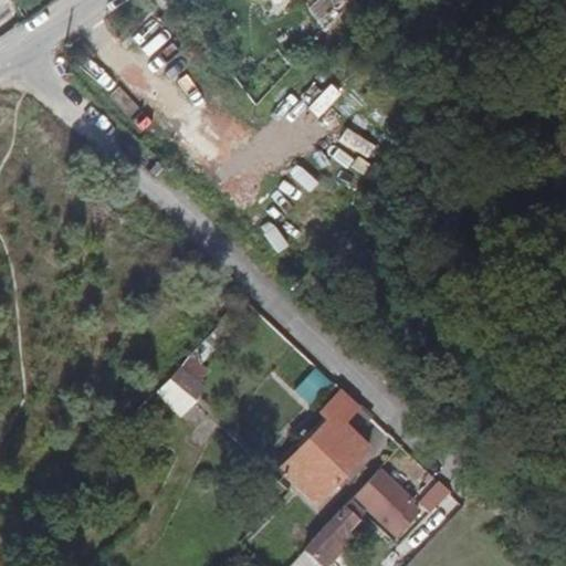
[(323,30),(349,0),(312,0),(305,6),(323,30)]
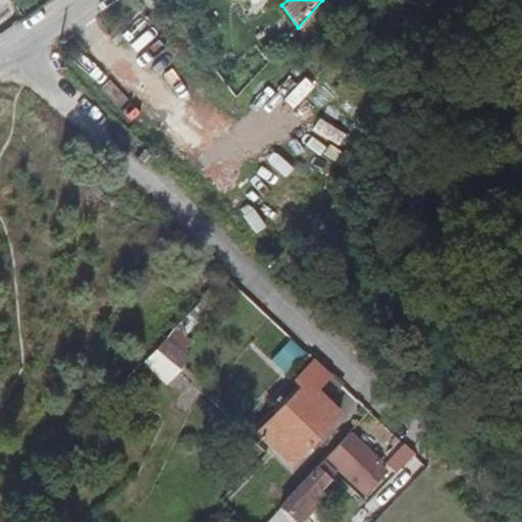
[(160,21),(151,32),(163,42),(172,32),(160,21)]
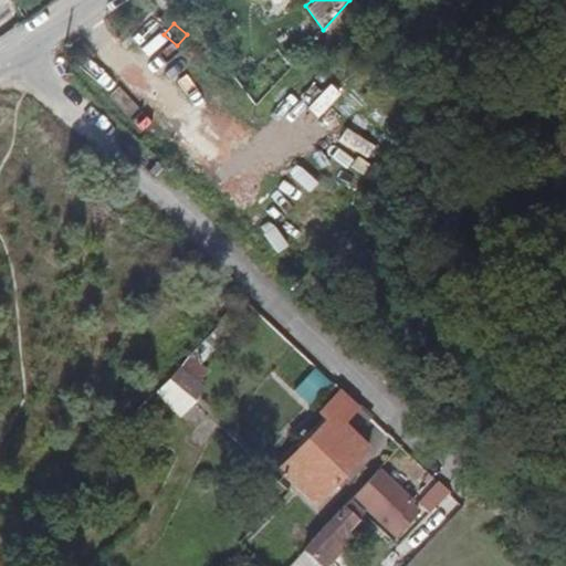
[(143,292),(158,276),(149,268),(134,283),(143,292)]
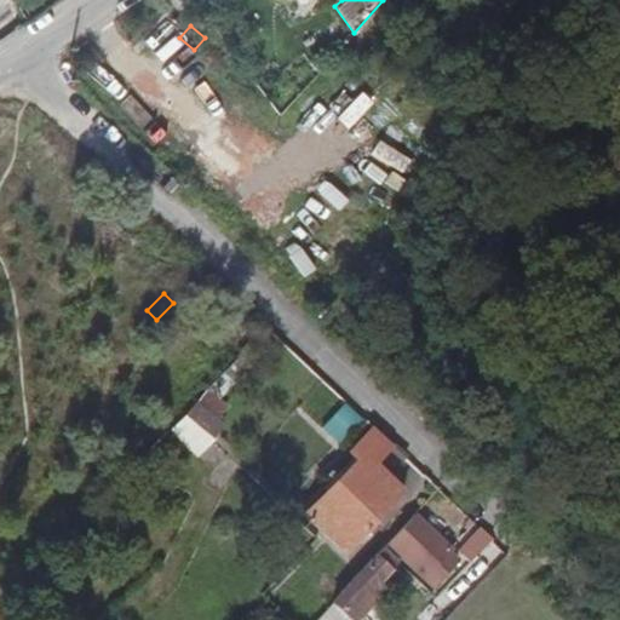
[(162,326),(179,308),(173,303),(156,320),(162,326)]
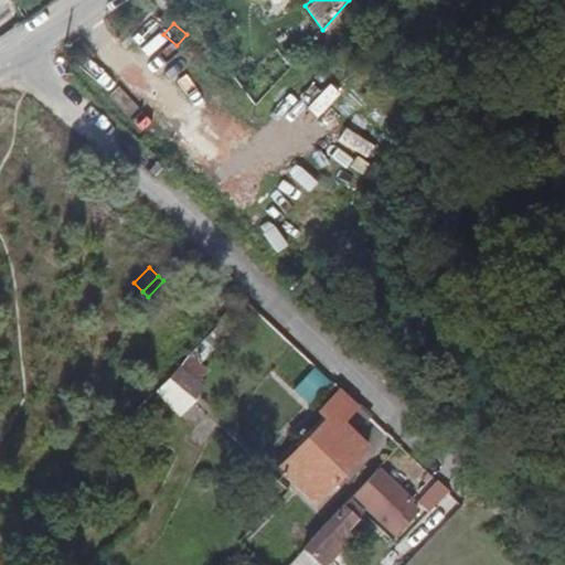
[(235,323),(225,313),(167,376),(155,388),(179,415),(194,400),(193,398),(204,385),(198,380),(209,368),(200,361),(235,323)]
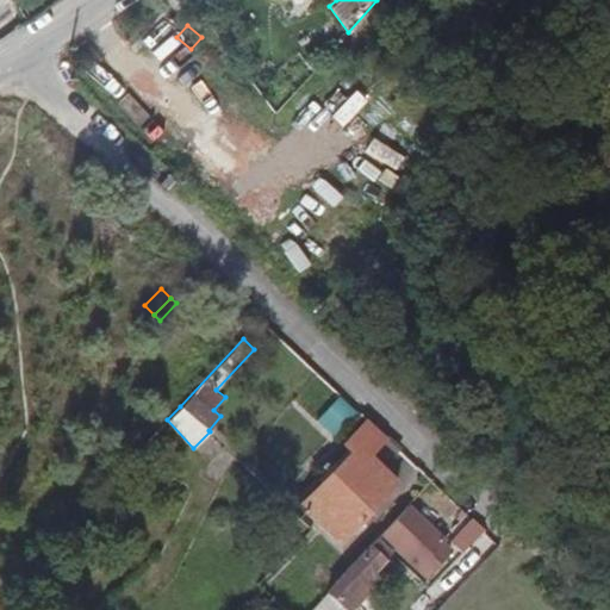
[(334,440),(356,414),(338,398),(316,423),(334,440)]
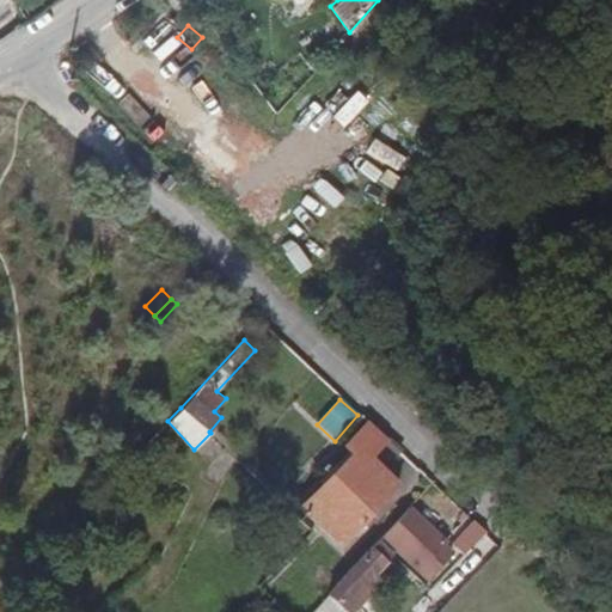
[(375,506),(396,483),(366,456),(383,436),(362,418),(341,441),(350,452),(300,506),(341,543),(360,521),(366,527),(380,510),(375,506)]
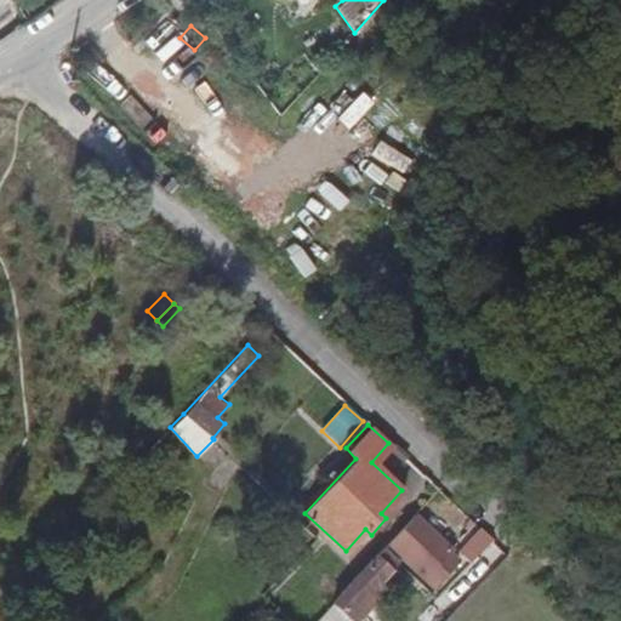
[(456,562),(449,556),(453,552),(416,518),(389,547),(432,588),(456,562)]
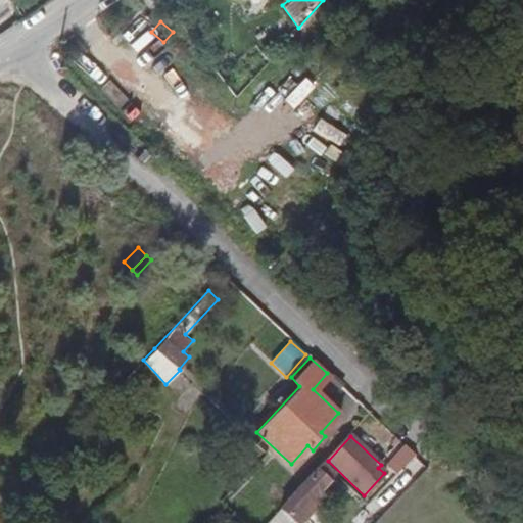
[(394,471),(412,453),(400,441),(383,461),(394,471)]
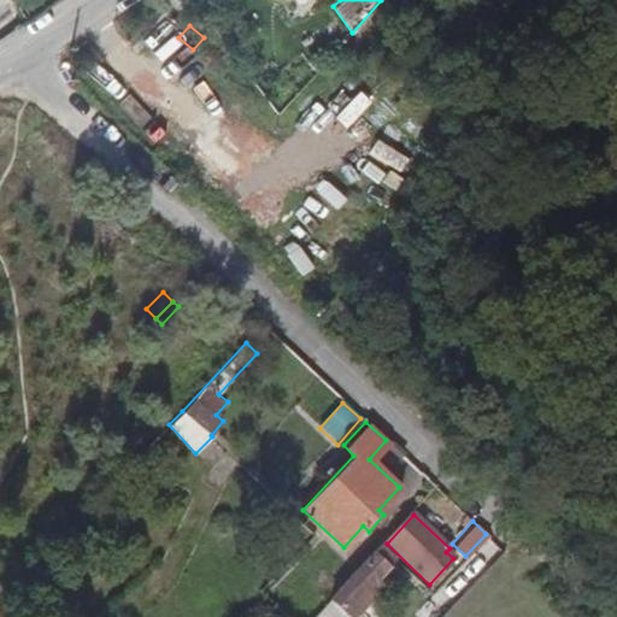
[(391,570),(372,553),(339,589),(311,616),(358,616),(385,588),(378,582),(391,570)]
